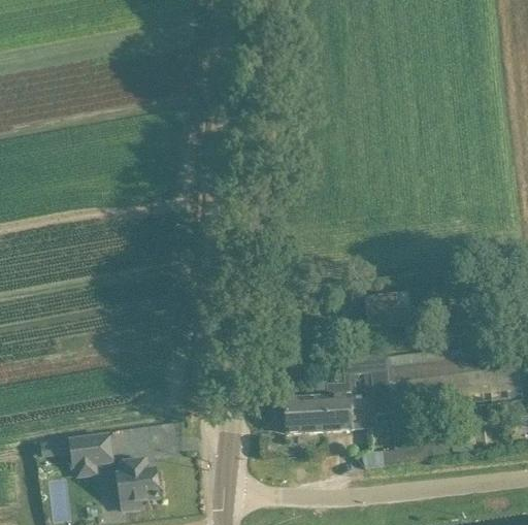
[(368,328),(411,323),(407,291),(365,295),(368,328)]
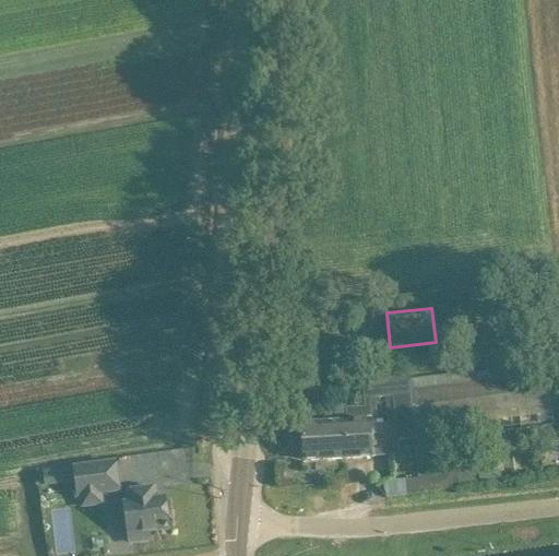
[(323,421),(301,421),(302,458),(373,453),(393,452),(393,446),(391,420),(372,421),(370,394),(392,393),(393,399),(395,420),(397,437),(419,434),(418,427),(417,417),(550,400),(552,400),(549,378),(547,359),(409,377),(408,361),(361,366),(364,403),(344,404),(345,418),(323,421)]
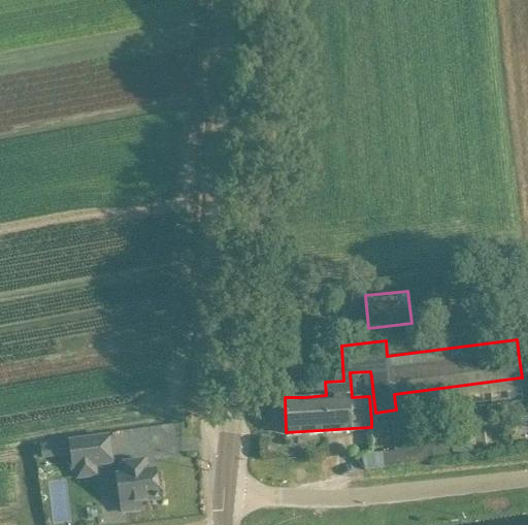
[(395,448),(382,449),(383,458),(384,463),(446,453),(448,453),(446,435),(440,436),(425,438),(425,444),(420,445),(417,422),(416,422),(406,424),(406,422),(406,419),(406,418),(392,420),(394,437),(395,448)]
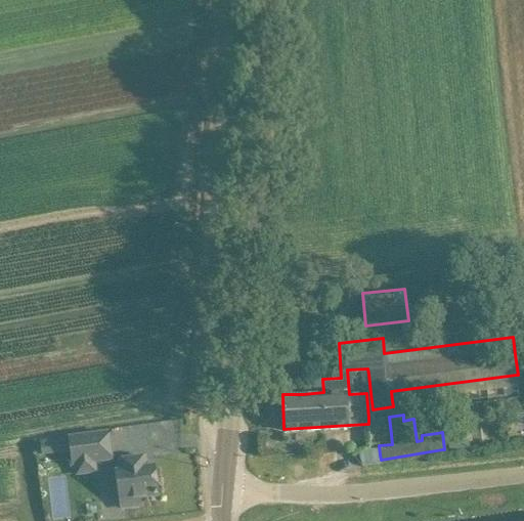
[(108,430),(70,436),(73,463),(76,462),(77,472),(96,469),(94,460),(112,458),(108,430)]
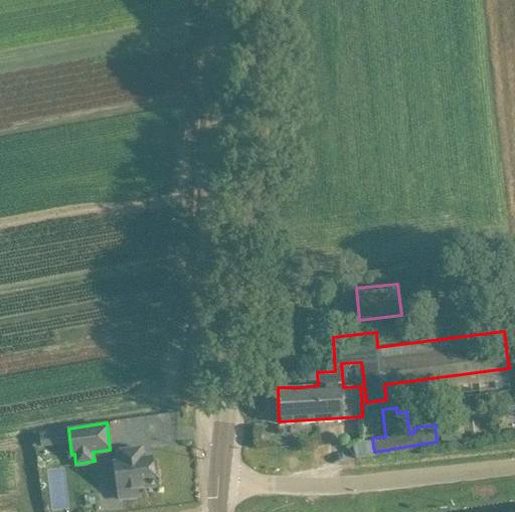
[(120,461),(114,462),(118,489),(119,489),(120,497),(138,494),(137,487),(156,484),(152,456),(144,458),(143,447),(119,450),(120,461)]
